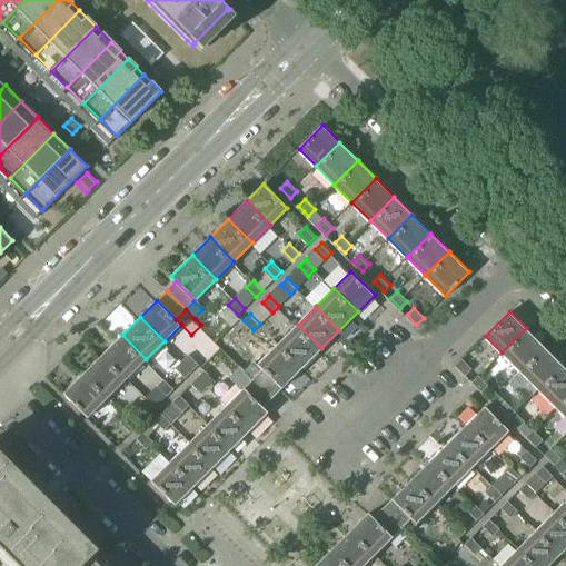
[(298,325),(279,343),(304,367),(321,348),(298,325)]
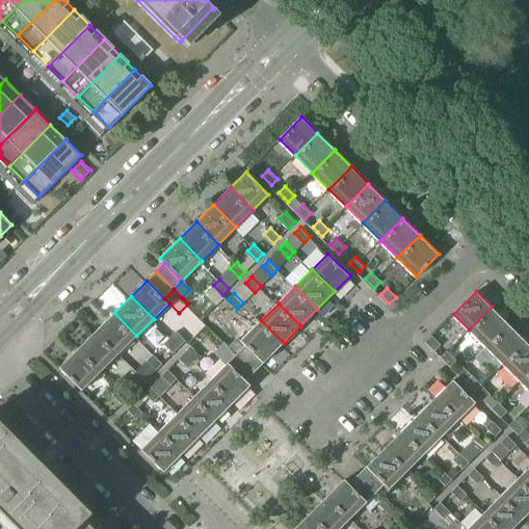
[(469,329),(484,345),(507,322),(492,307),(469,329)]
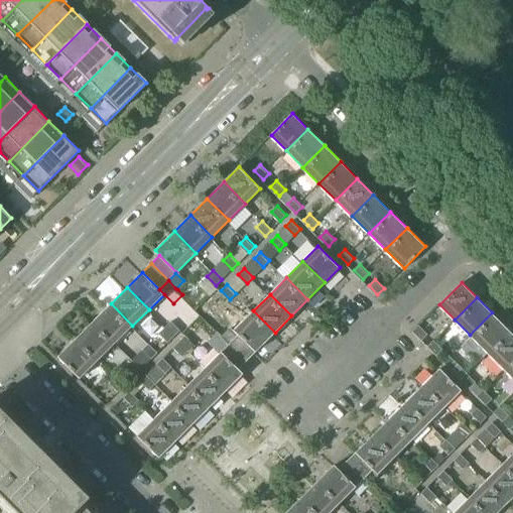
[(111,303),(94,321),(116,342),(132,326),(111,303)]
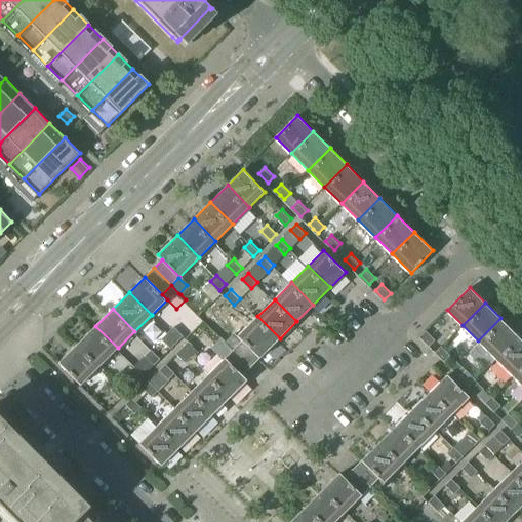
[(257,316),(238,335),(261,357),(280,338),(257,316)]
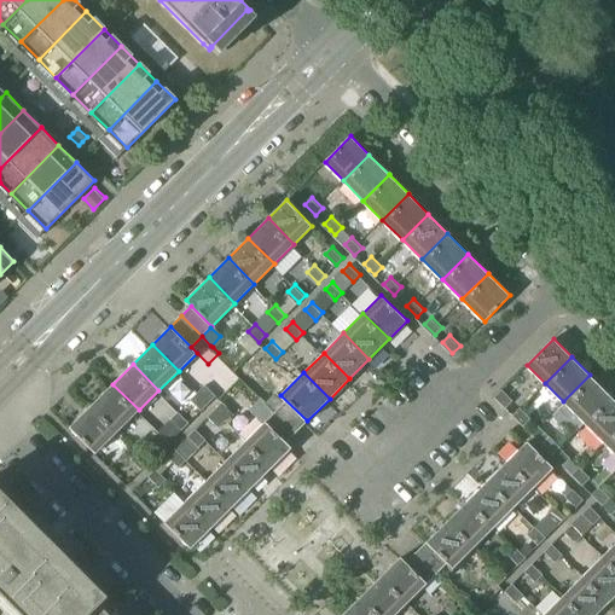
[(563,401),(585,423),(611,396),(590,375),(563,401)]
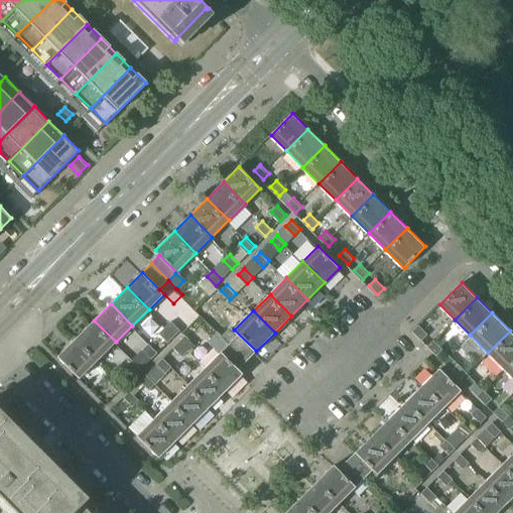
[(94,321),(78,337),(99,359),(116,342),(94,321)]
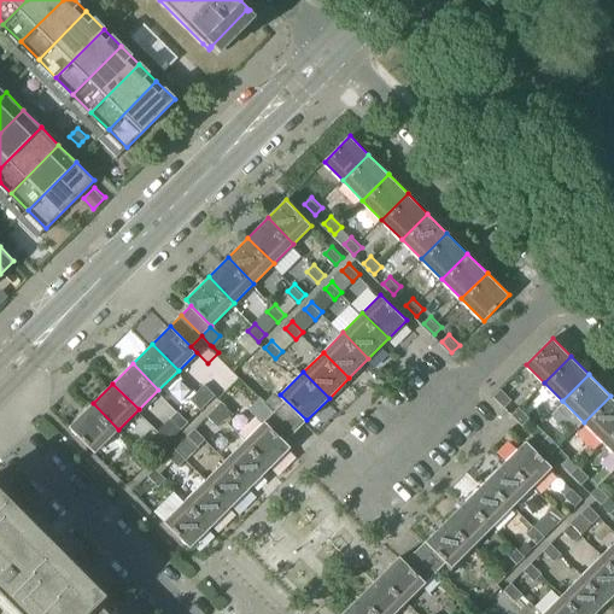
[(206,384),(199,391),(209,401),(216,395),(206,384)]
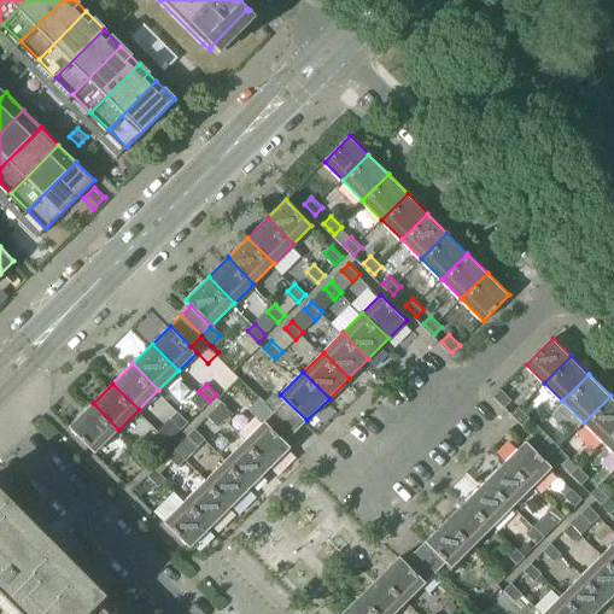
[(495,396),(506,405),(513,398),(502,387),(495,396)]
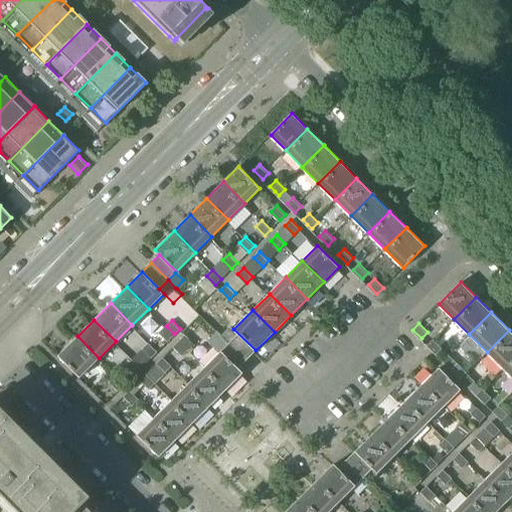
[(174,334),(166,326),(160,332),(169,340),(174,334)]
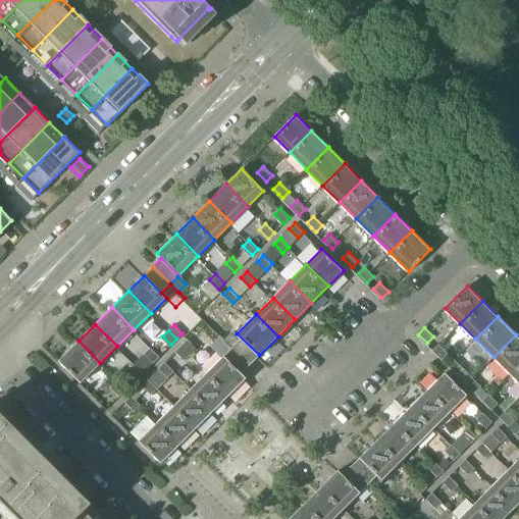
[(232,331),(225,340),(250,364),(259,355),(237,333),(232,331)]
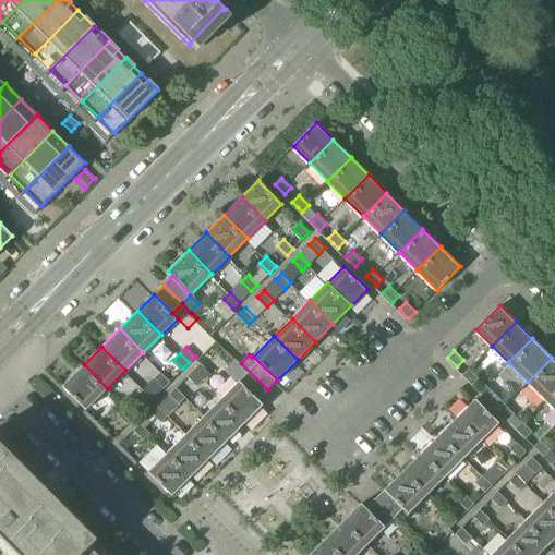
[(227,368),(240,381),(258,399),(267,389),(241,363),(237,358),(227,368)]
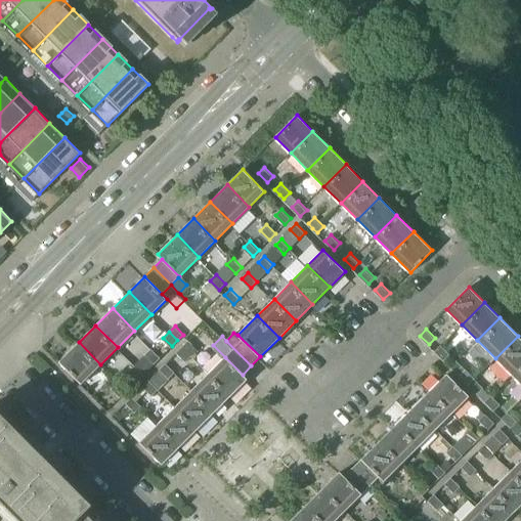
[(495,358),(513,375),(520,366),(520,338),(518,336),(495,358)]
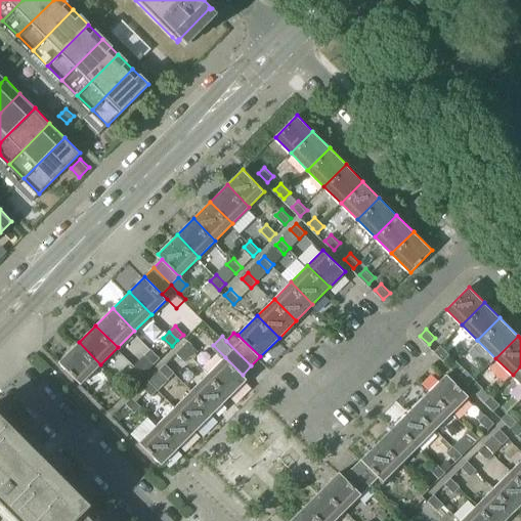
[(189,340),(183,346),(192,355),(199,349),(189,340)]
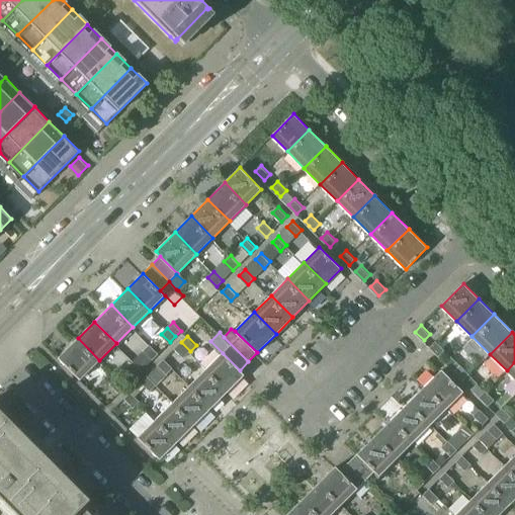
[(99,360),(78,338),(59,357),(81,378),(99,360)]
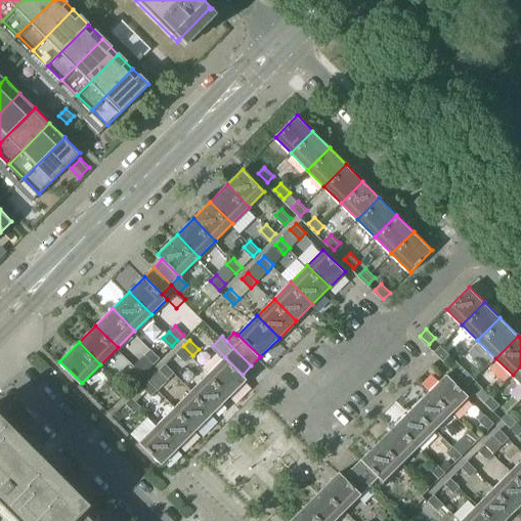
[(435,350),(444,359),(450,353),(441,344),(435,350)]
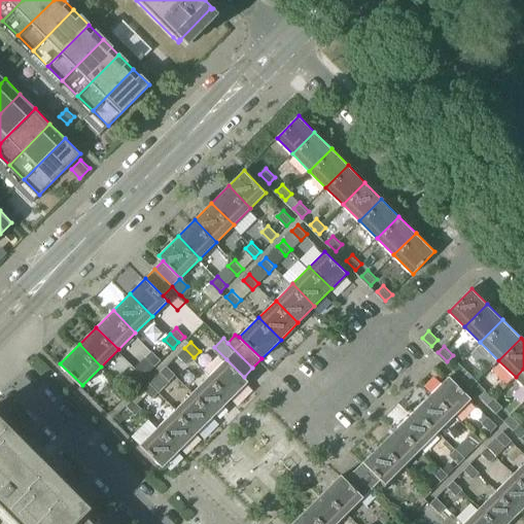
[(194,357),(184,348),(178,354),(187,363),(194,357)]
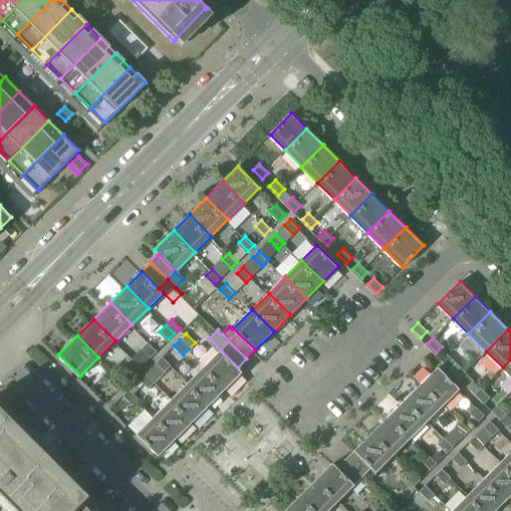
[(143,347),(152,356),(158,350),(149,341),(143,347)]
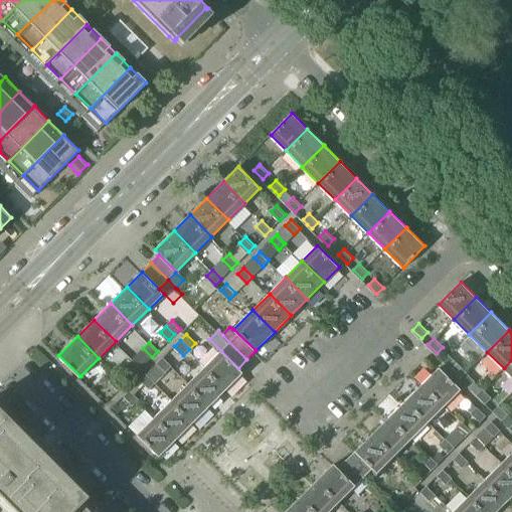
[(221,351),(206,366),(227,387),(242,372),(238,368),(221,351)]
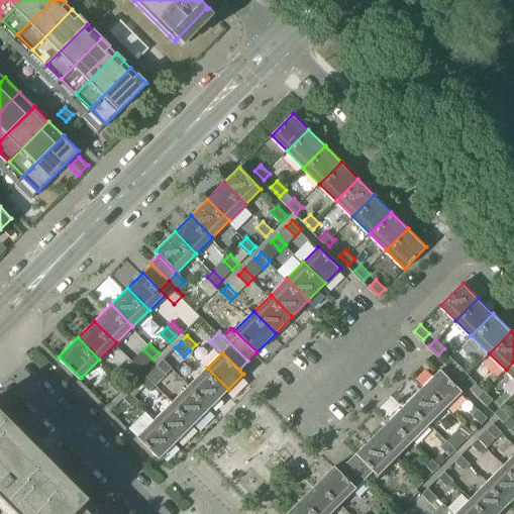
[(444,361),(453,370),(459,364),(450,354),(444,361)]
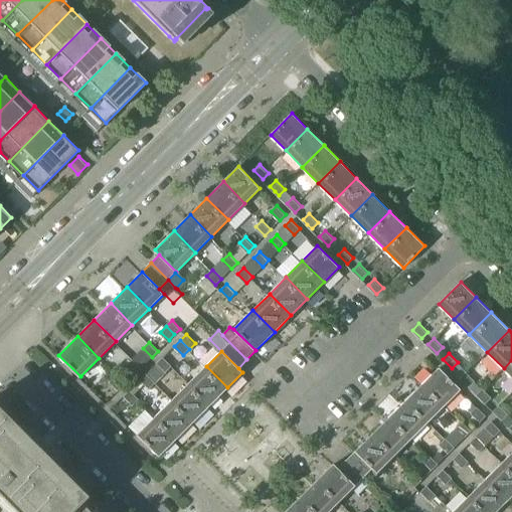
[(164,356),(157,362),(166,371),(172,365),(164,356)]
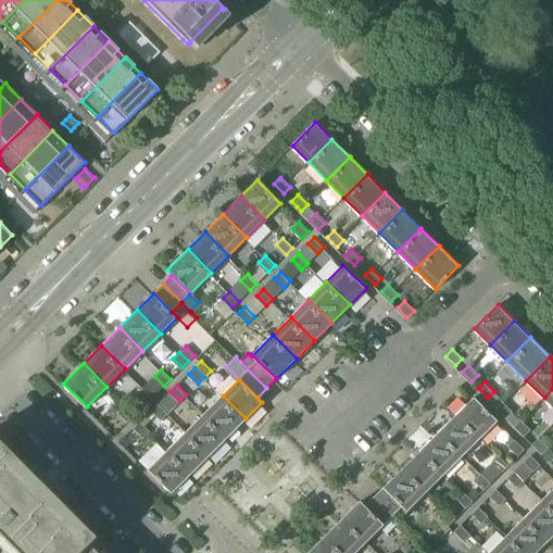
[(137,393),(147,403),(153,397),(143,387),(137,393)]
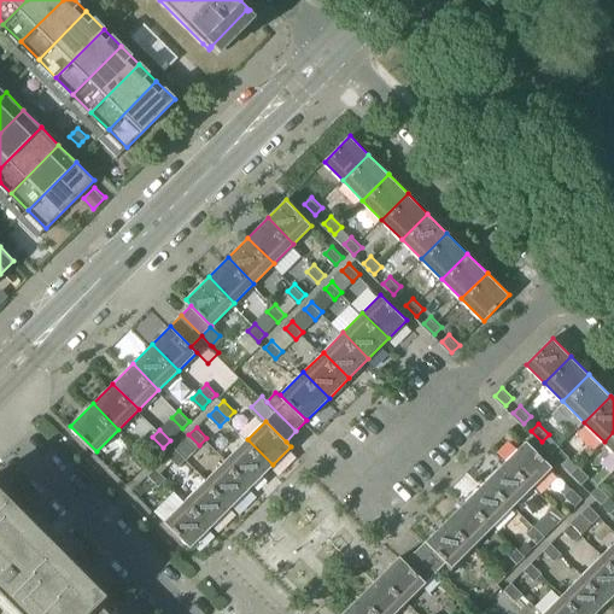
[(199,445),(188,434),(176,448),(187,458),(199,445)]
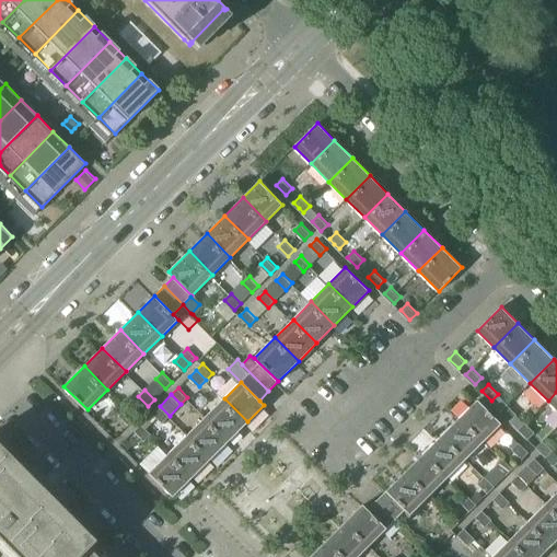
[(224,398),(206,416),(230,440),(247,421),(224,398)]
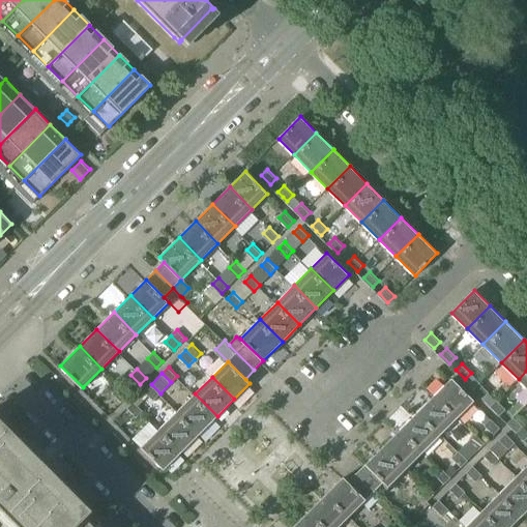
[(451,378),(437,393),(459,416),(474,401),(451,378)]
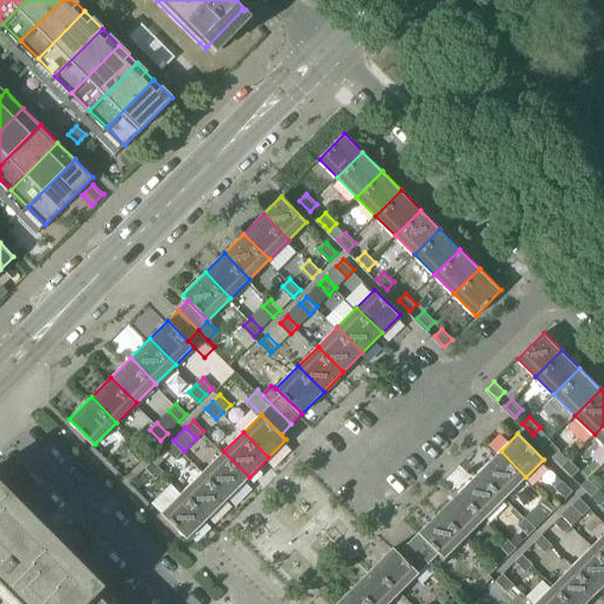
[(544,445),(554,456),(561,449),(551,438),(544,445)]
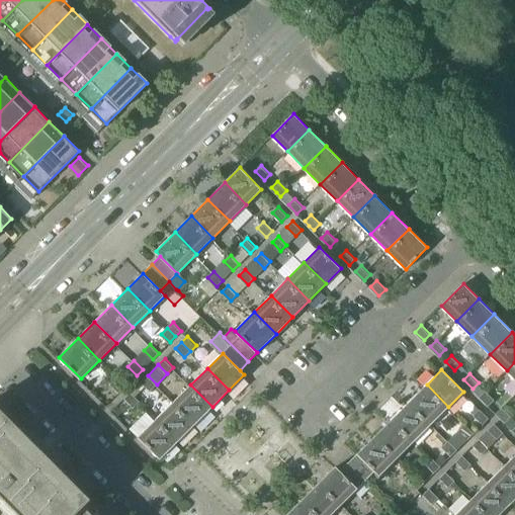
[(148,375),(142,381),(151,391),(157,384),(148,375)]
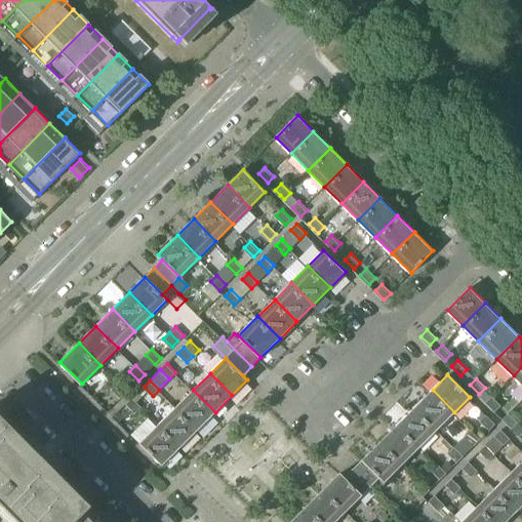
[(112,389),(121,398),(127,392),(118,383),(112,389)]
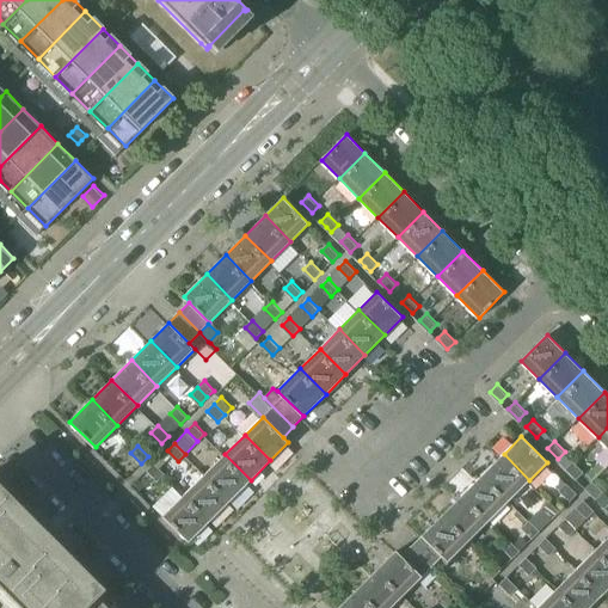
[(225,454),(206,474),(231,499),(251,480),(225,454)]
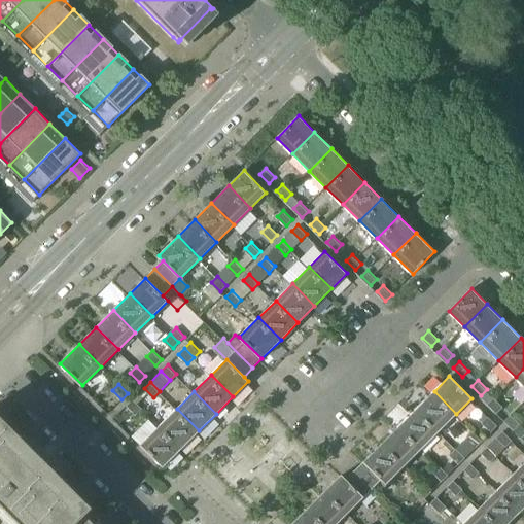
[(434,391),(417,408),(440,430),(456,414),(434,391)]
